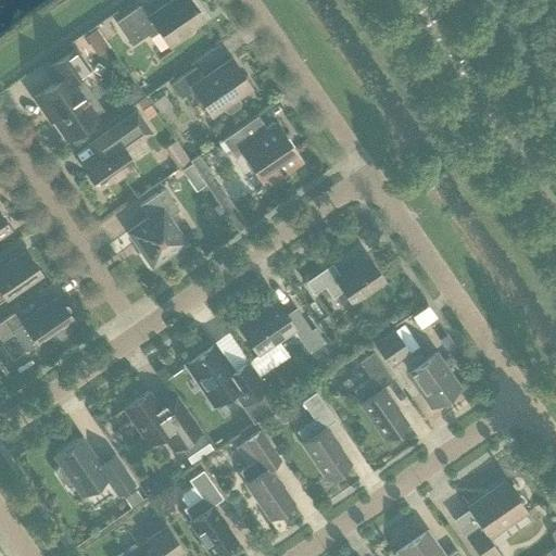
[(186,29),(202,19),(188,0),(171,0),(148,16),(140,3),(114,21),(130,45),(150,30),(158,30),(169,47),(189,33),(186,29)]
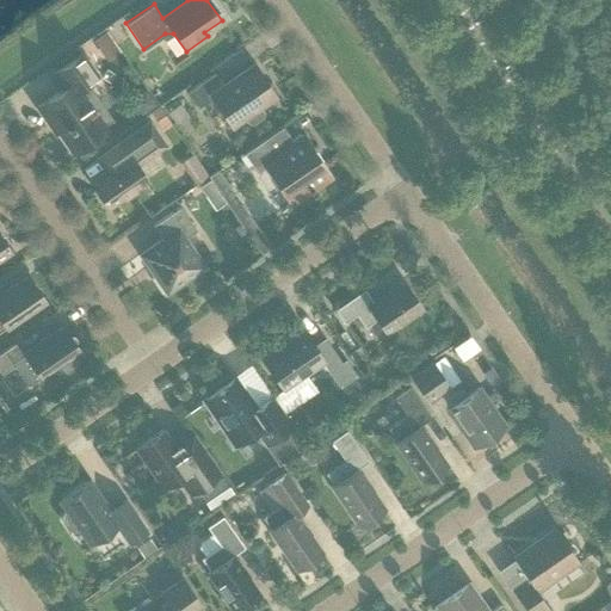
[(107,30),(117,43),(125,37),(116,24),(107,30)]
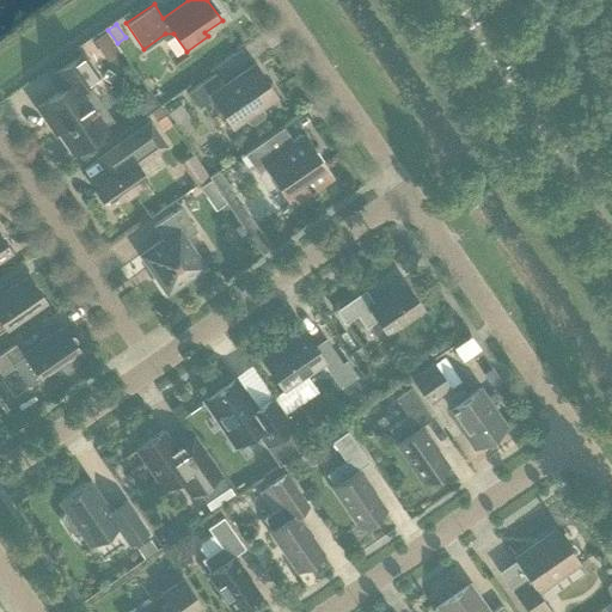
[(120,53),(104,32),(92,41),(106,62),(120,53)]
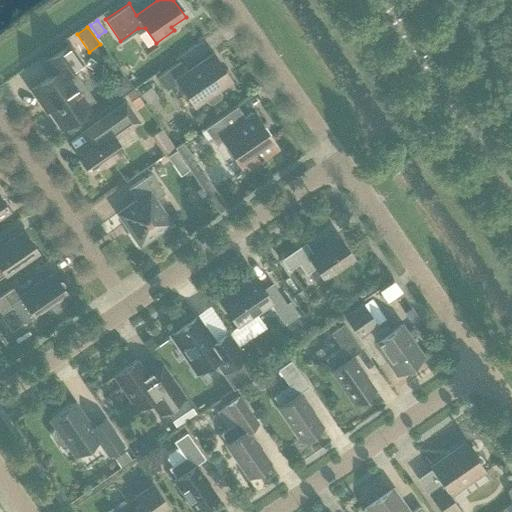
[(65,73),(80,63),(68,46),(45,61),(54,74),(31,89),(41,103),(43,101),(58,124),(86,105),(65,73)]
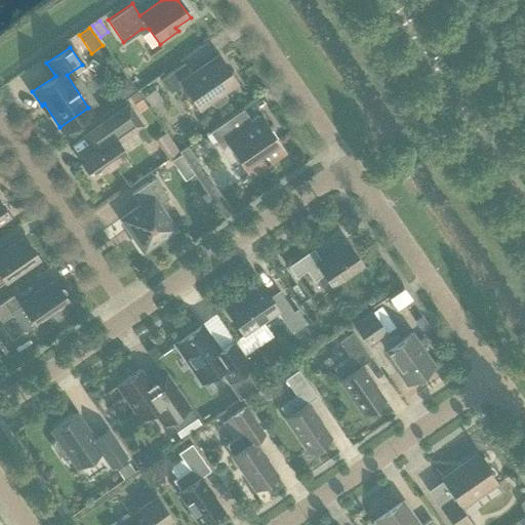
[(226,95),(221,90),(234,81),(241,92),(242,92),(216,55),(215,55),(216,56),(192,74),(184,62),(160,78),(169,92),(182,83),(198,108),(199,107),(198,106),(208,99),(212,106),(216,106),(225,101),(226,95)]
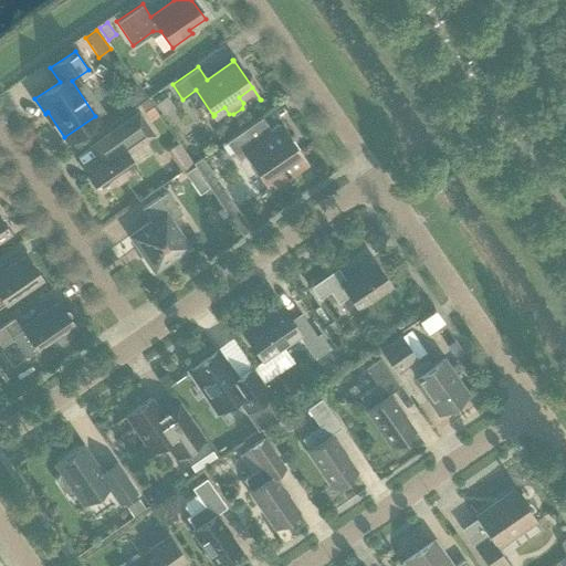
[(147,97),(138,103),(148,117),(157,112),(147,97)]
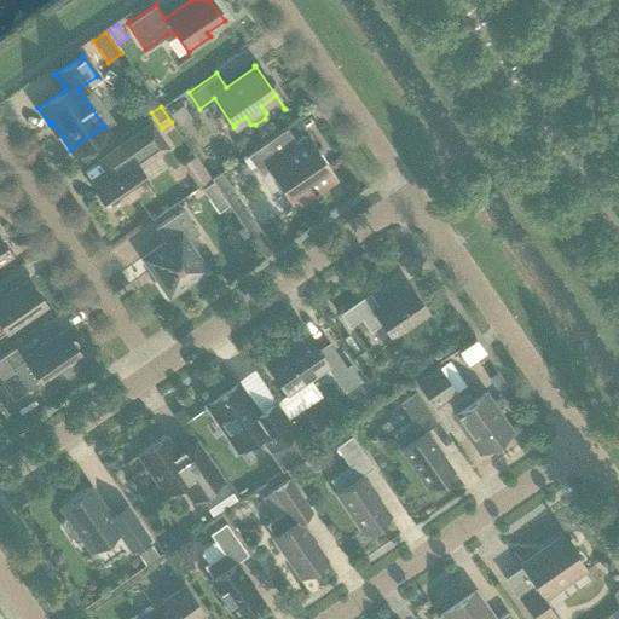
[(96,161),(104,174),(91,183),(109,210),(149,183),(138,167),(167,146),(151,122),(96,161)]
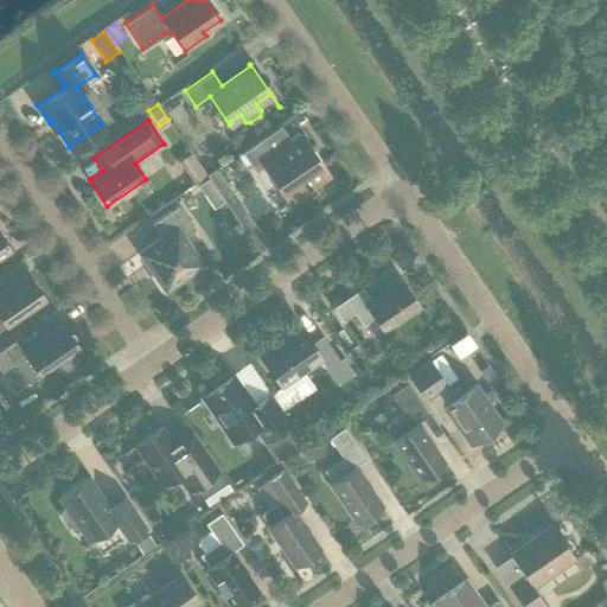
[(288,203),(327,176),(298,133),(289,139),(280,125),(240,153),(254,171),(261,165),(288,203)]
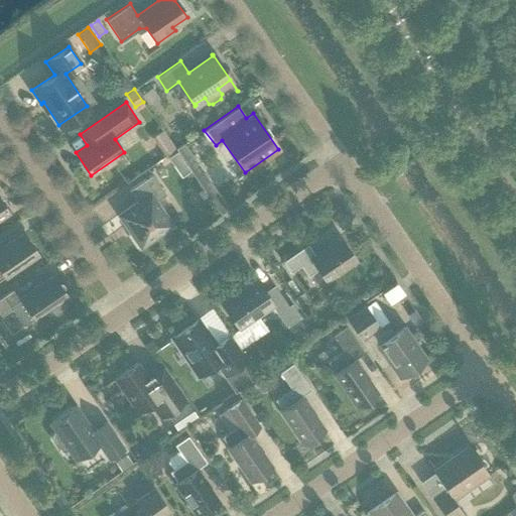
[(175,149),(161,129),(151,137),(164,156),(175,149)]
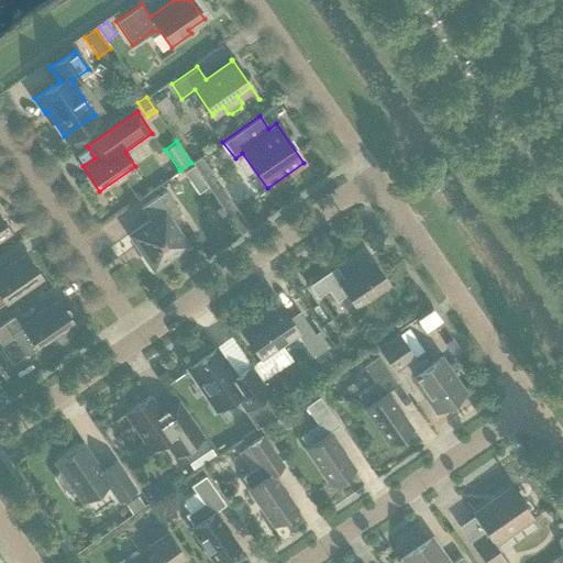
[(189,181),(200,175),(192,164),(183,172),(189,181)]
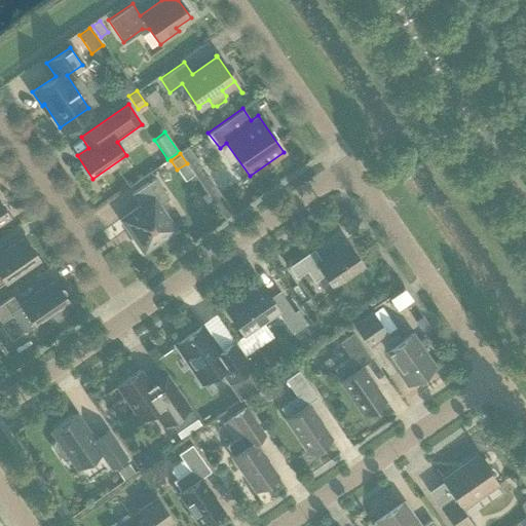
[(143,252),(176,229),(158,204),(168,197),(155,178),(132,194),(139,205),(120,219),(143,252)]
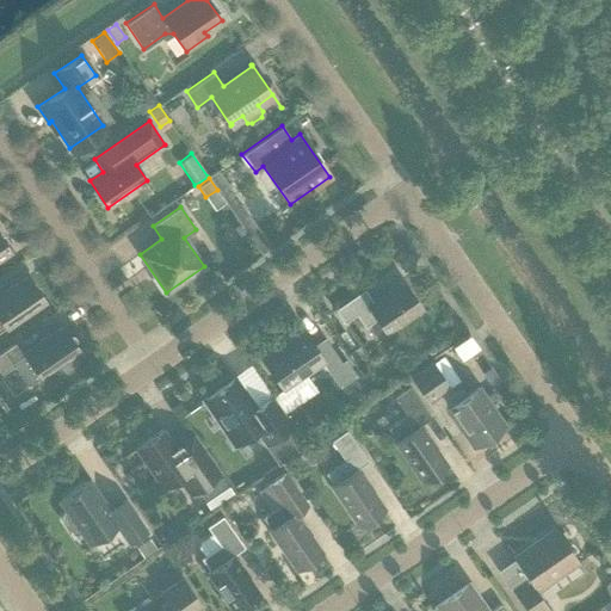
[(0,257),(10,251),(0,236),(0,257)]
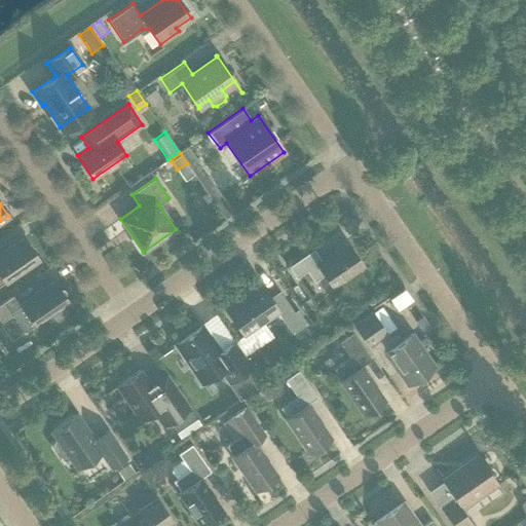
[(0,284),(4,282),(4,283),(38,259),(24,237),(0,254),(0,284)]
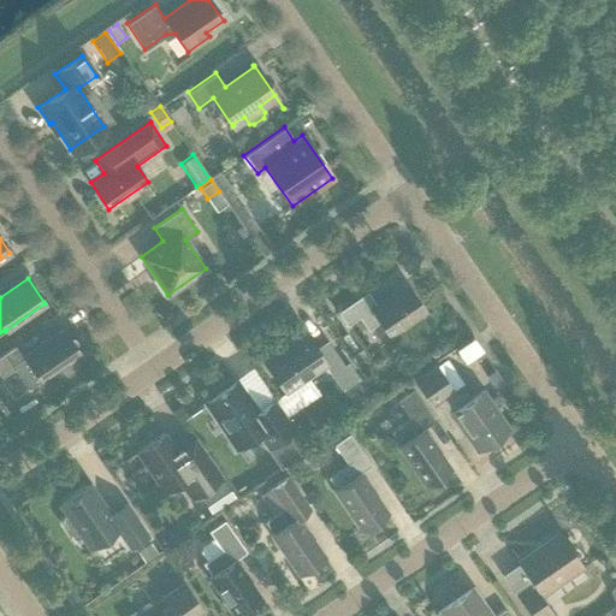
[(389,335),(424,311),(406,284),(375,304),(366,291),(337,312),(347,325),(359,317),(367,330),(379,321),(389,335)]
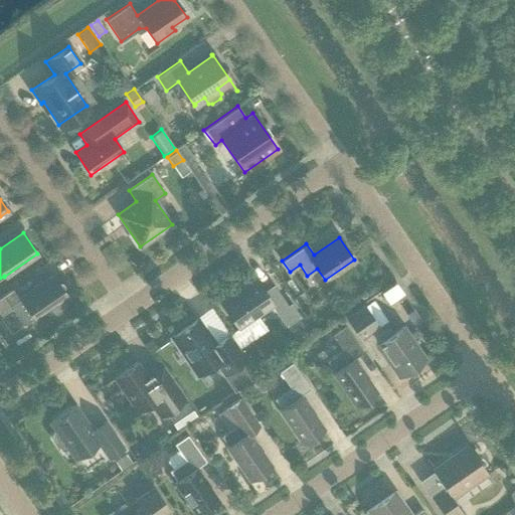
[(383,277),(392,295),(408,287),(400,269),(383,277)]
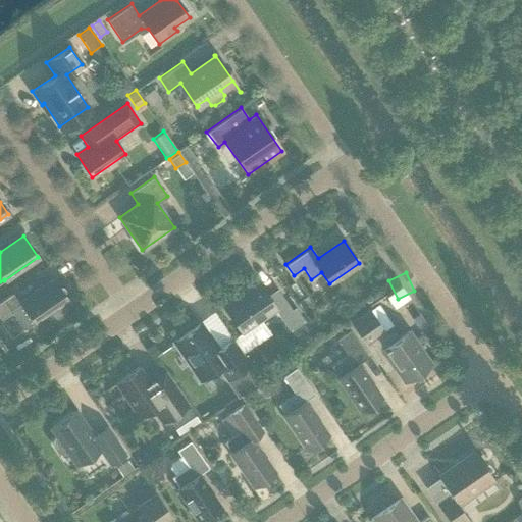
[(34,323),(46,315),(48,319),(53,319),(64,313),(65,308),(62,304),(67,300),(53,278),(19,302),(12,292),(0,300),(0,319),(11,312),(23,329),(34,322),(34,323)]
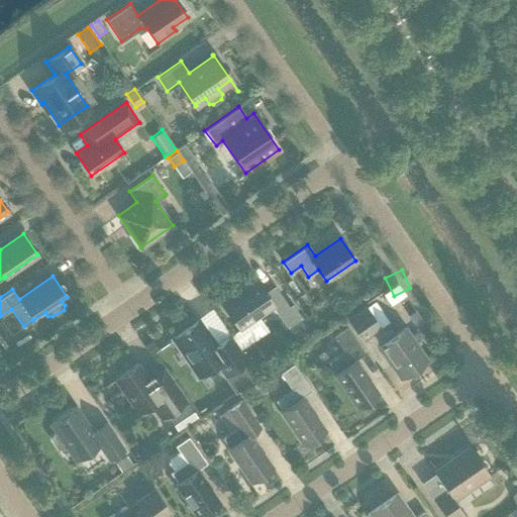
[(255,280),(222,304),(239,328),(229,335),(240,350),(268,330),(257,316),(273,305),(278,313),(287,326),(301,316),(292,304),(288,306),(274,287),(265,293),(255,280)]
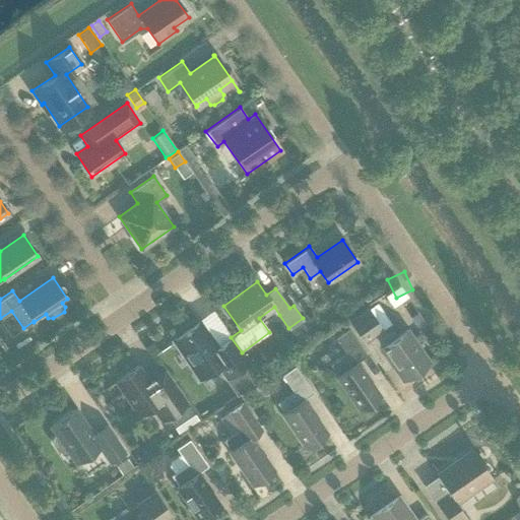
[(390,340),(382,329),(368,308),(349,321),(378,363),(382,360),(385,364),(388,365),(392,362),(403,378),(427,362),(404,330),(390,340)]
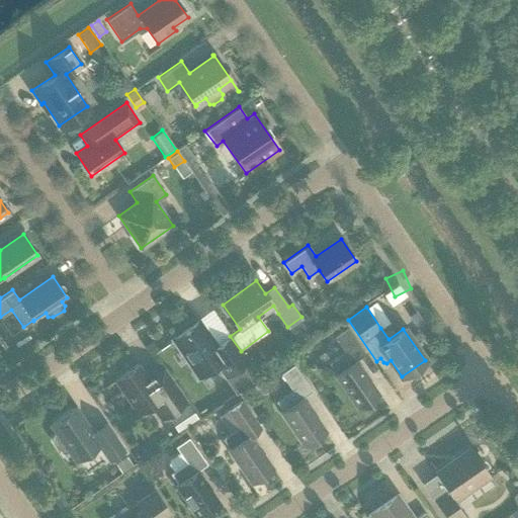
[(415,325),(422,320),(415,311),(408,316),(415,325)]
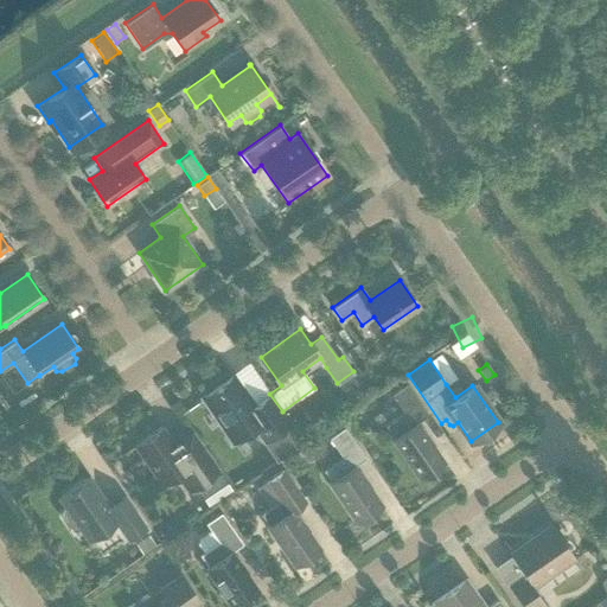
[(255,403),(234,372),(198,396),(230,445),(254,428),(276,461),(304,442),(269,394),(255,403)]
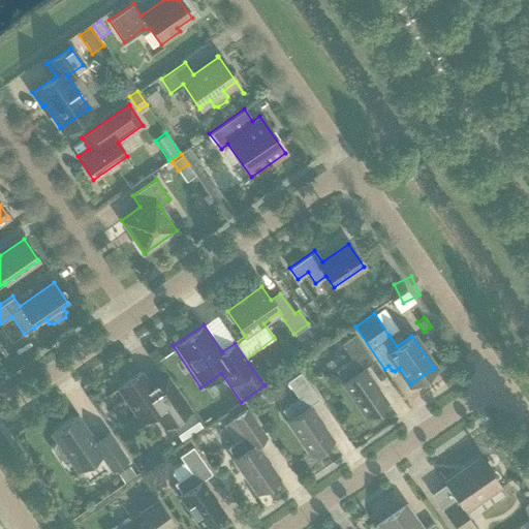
[(365,416),(386,402),(361,365),(370,358),(354,334),(340,343),(351,360),(335,371),(342,382),(341,383),(365,416)]
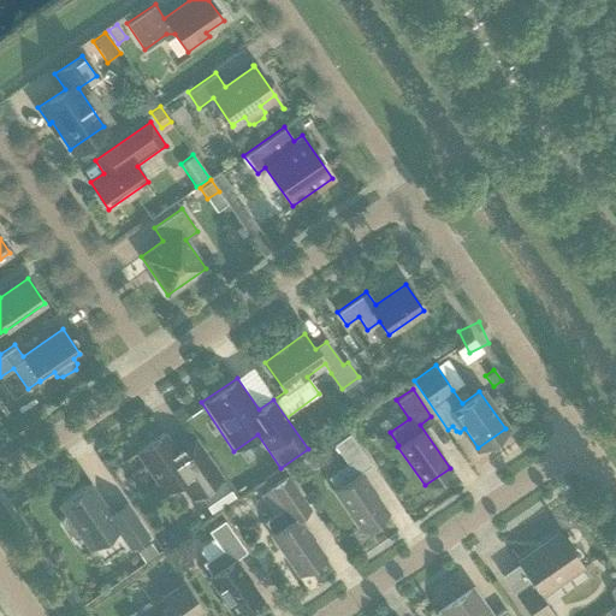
[(361,529),(386,511),(356,468),(368,460),(349,432),(332,444),(347,463),(327,477),(336,489),(333,490),(361,529)]
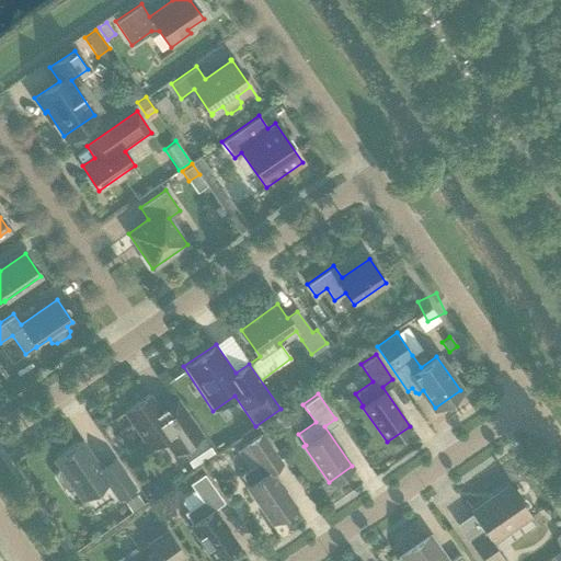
[(170,401),(159,409),(148,395),(124,411),(149,447),(163,437),(174,454),(196,438),(170,401)]
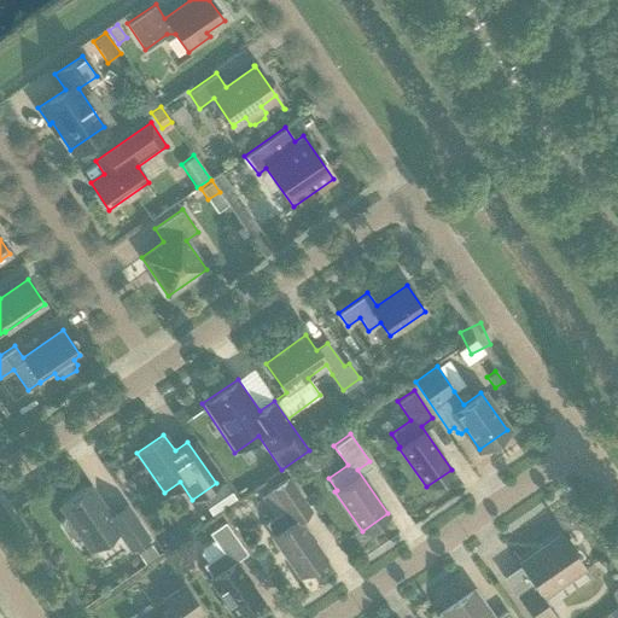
[(286,478),(270,489),(260,497),(274,517),(264,523),(273,535),(272,536),(299,576),(325,558),(295,514),(305,506),(286,478)]
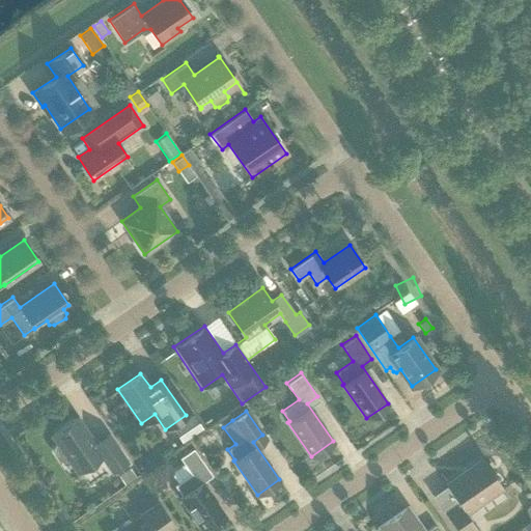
[(180,423),(189,437),(201,428),(193,416),(180,423)]
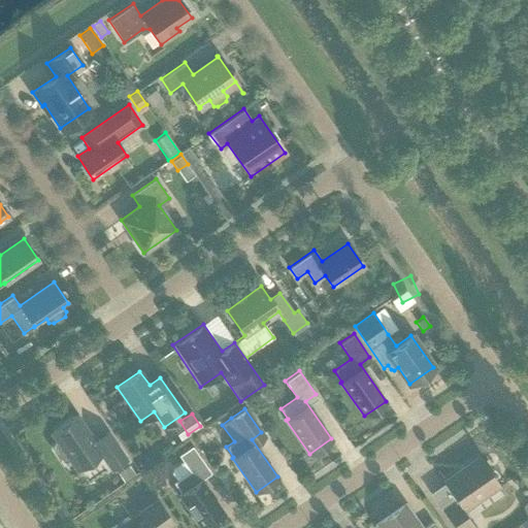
[(64,458),(68,456),(77,469),(101,453),(112,469),(126,459),(107,432),(94,441),(75,416),(52,432),(58,441),(55,443),(54,450),(58,457),(64,458)]
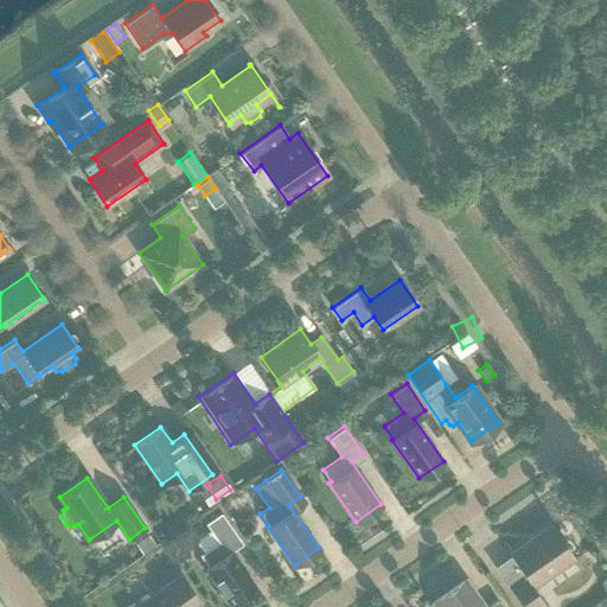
[(205,523),(210,530),(198,538),(197,544),(202,553),(199,554),(208,567),(205,568),(231,606),(232,606),(257,590),(230,551),(242,544),(238,540),(240,540),(221,512),(205,523)]
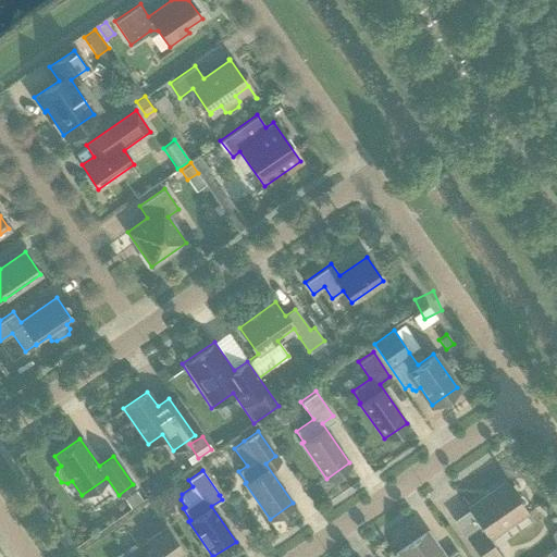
[(465,505),(468,510),(454,520),(479,556),(498,556),(500,556),(489,537),(525,511),(533,522),(534,522),(517,496),(518,495),(516,491),(514,492),(504,478),(465,505)]
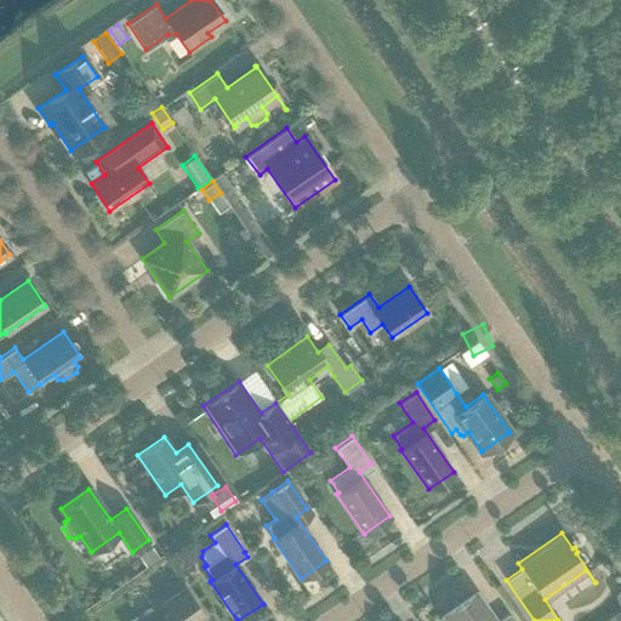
[(146,567),(159,558),(151,547),(137,556),(146,567)]
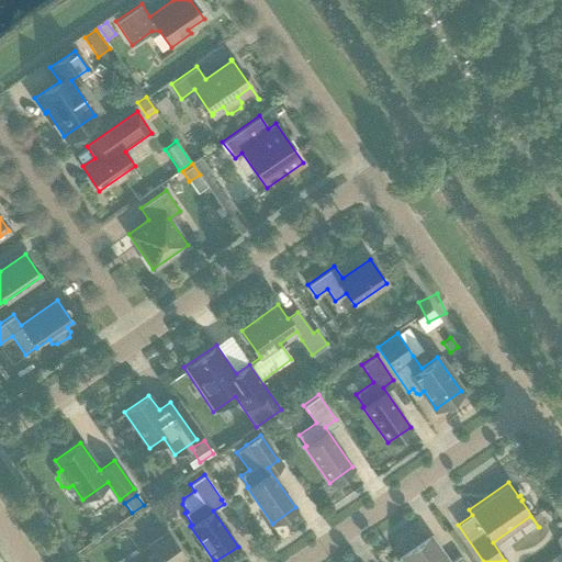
[(177,561),(184,557),(167,531),(147,546),(154,555),(144,561),(177,561)]
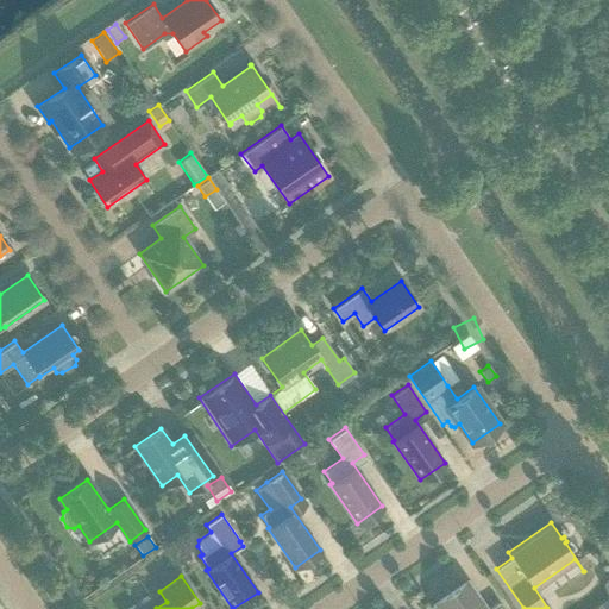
[(504,608),(498,601),(487,608),(482,608),(465,583),(466,582),(465,581),(435,602),(435,603),(437,602),(441,608),(504,608)]
